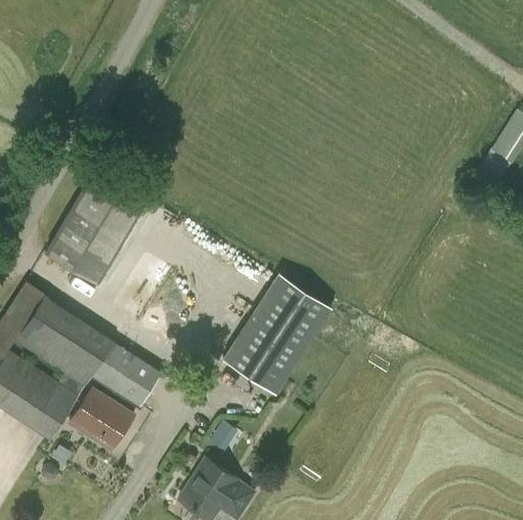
[(511,164),(522,146),(522,115),(517,112),(492,152),(511,164)]
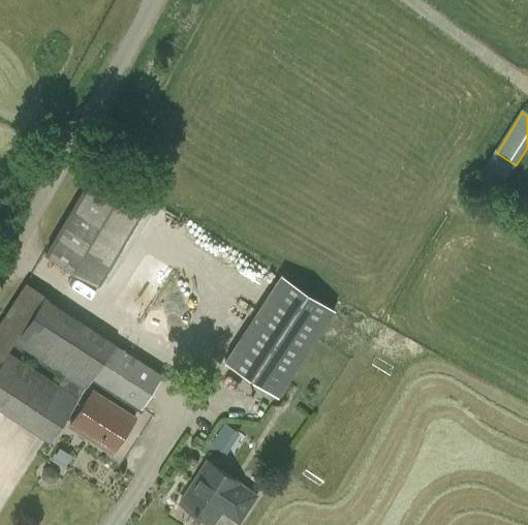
[(94,175),(44,257),(98,289),(148,207),(94,175)]
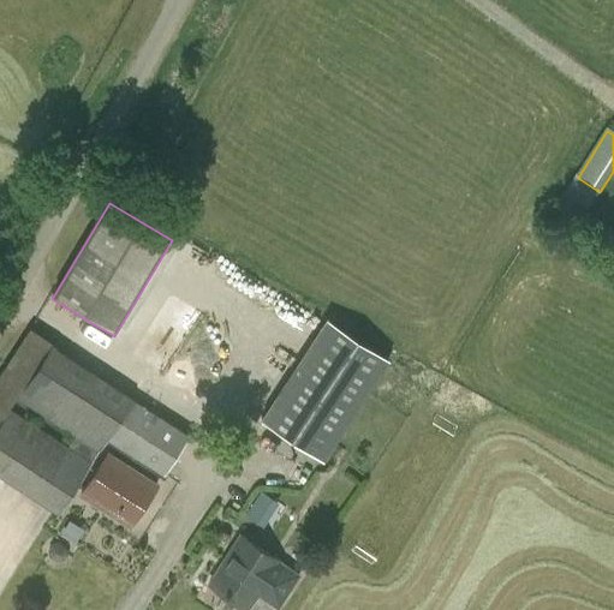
[(262,423),(323,462),(389,360),(327,321),(262,423)]
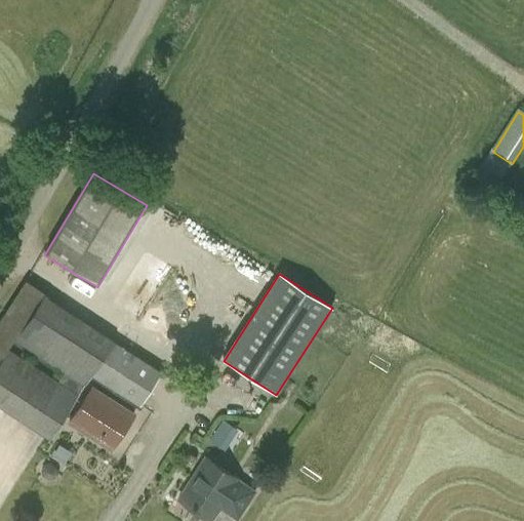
[(79,399),(85,389),(91,377),(142,408),(163,375),(114,345),(115,342),(46,295),(14,344),(65,375),(58,386),(8,353),(0,365),(0,409),(50,443),(79,399)]
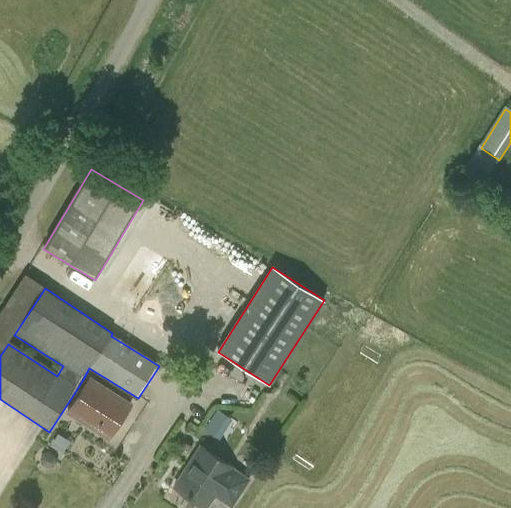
[(109,441),(131,408),(90,382),(69,415),(109,441)]
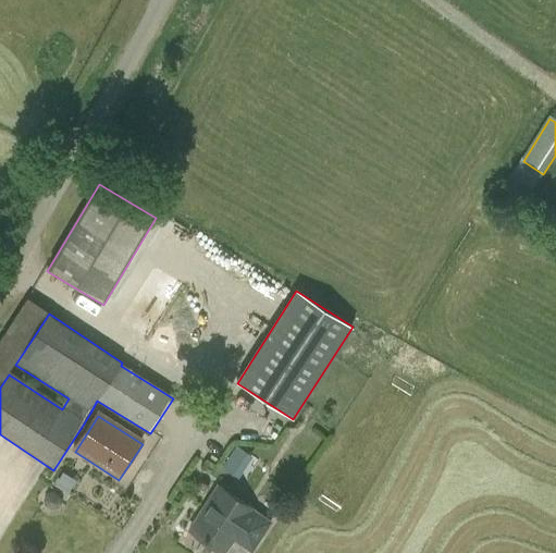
[(241,446),(226,469),(245,480),(258,457),(241,446)]
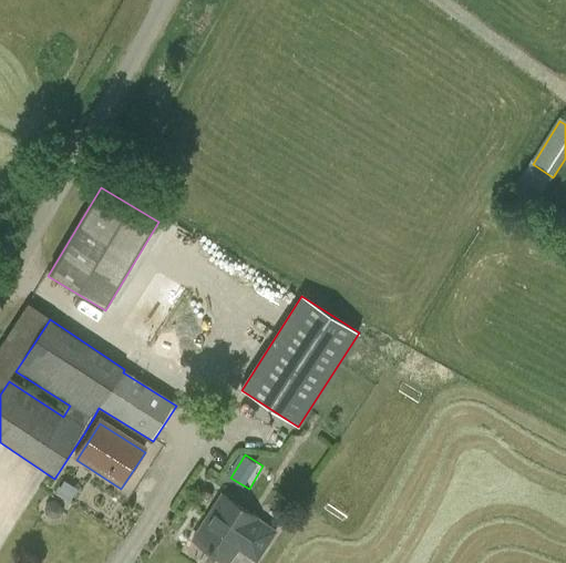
[(195,542),(223,560),(230,548),(238,553),(238,552),(253,562),(257,562),(277,532),(223,498),(195,542)]
